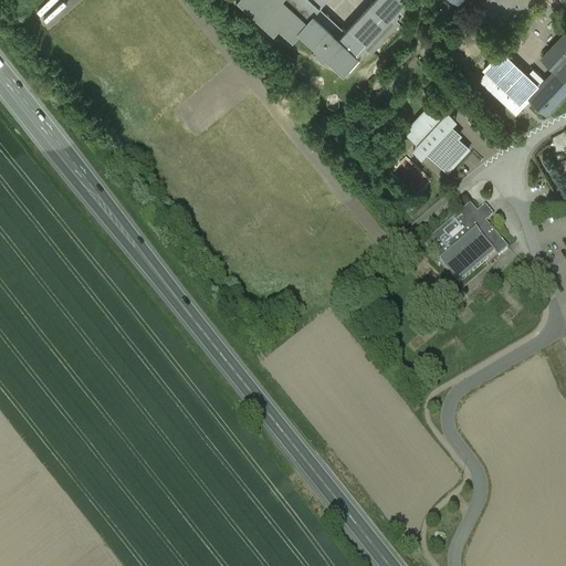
[(242,0),(273,29),(279,23),(292,35),(299,29),(300,29),(318,46),(316,49),(323,55),(325,52),(343,69),(356,54),(354,52),(362,43),(370,51),(371,51),(370,50),(397,21),(398,22),(398,21),(394,17),(399,11),(396,9),(402,0),(371,0),(345,30),(346,31),(344,33),(317,9),(325,0),(242,0)]
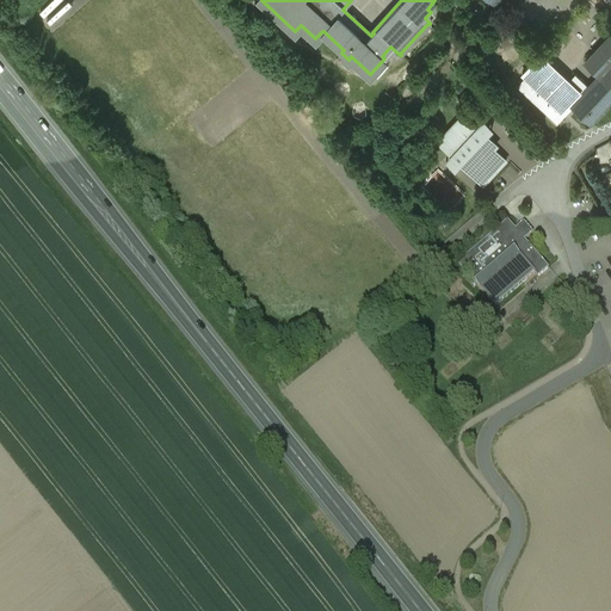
[(610,34),(585,62),(599,74),(610,61),(610,34)]
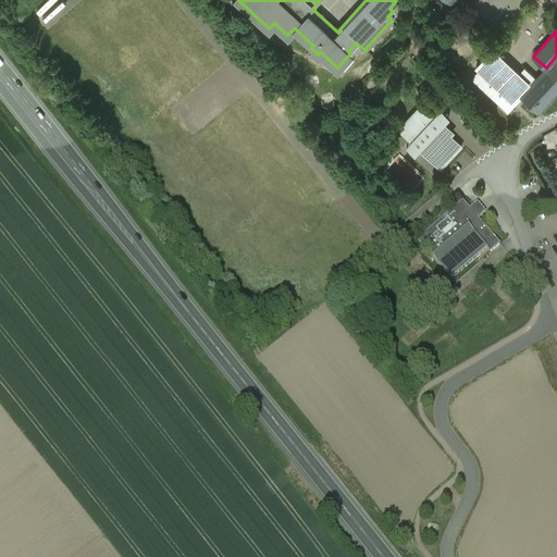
[(520,96),(536,78),(524,66),(517,73),(492,49),(475,66),(479,69),(470,77),(507,111),(521,96),(520,96)]
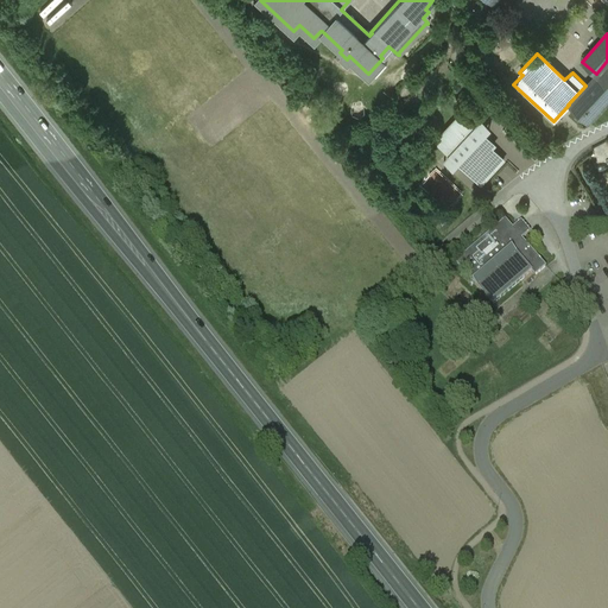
[(607,61),(596,74),(586,86),(568,105),(569,105),(587,121),(594,113),(595,114),(603,105),(602,103),(607,97),(607,61)]
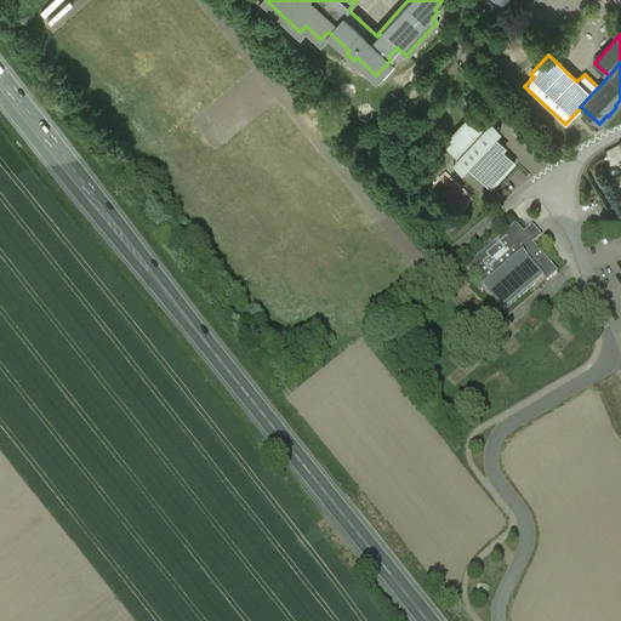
[(485,129),(471,115),(444,144),(459,158),(454,164),(462,171),(467,166),(491,188),(516,163),(502,151),(506,148),(494,137),(500,131),(491,123),(485,129)]
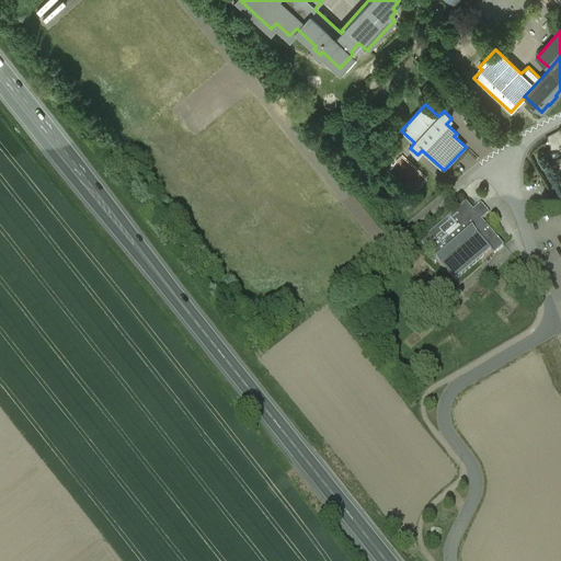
[(472,210),(466,203),(420,242),(454,282),(480,260),(490,251),(493,255),(503,247),(481,220),(489,214),(480,204),(472,210)]
